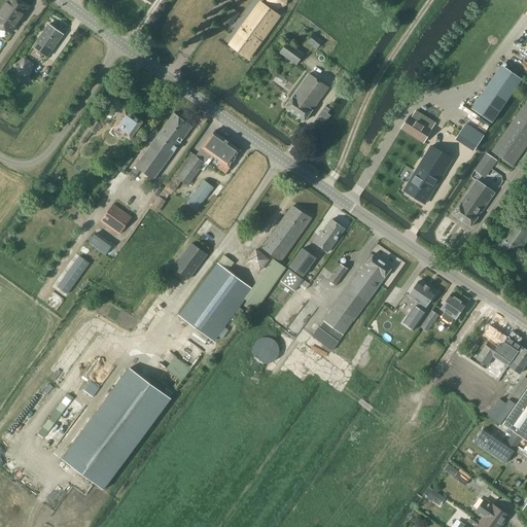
[(0,21),(12,31),(31,6),(23,0),(10,0),(0,14),(0,13),(0,21)]
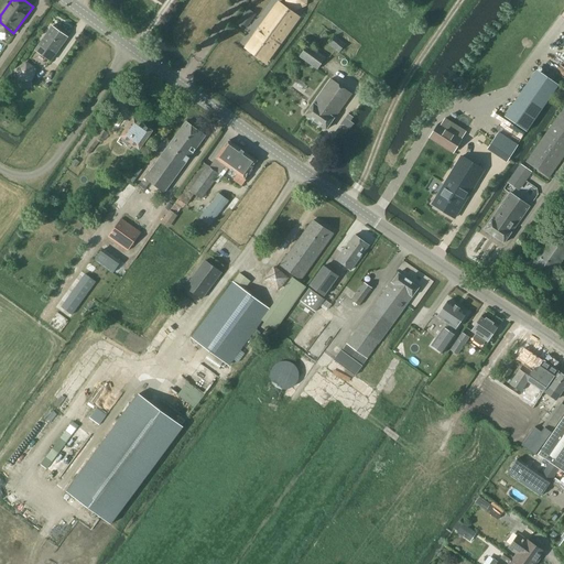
[(285,0),(285,3),(295,10),(307,6),(307,0),(285,0)]
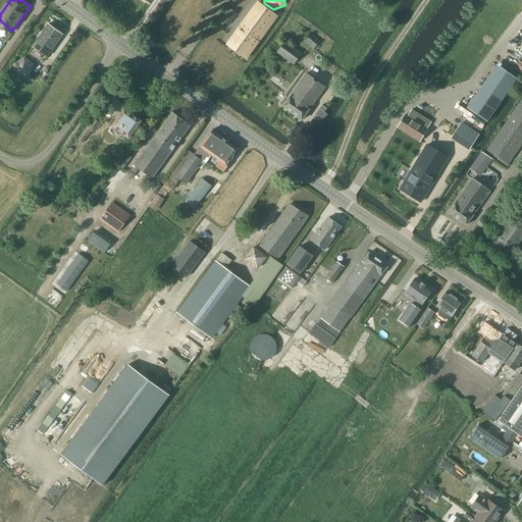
[(258,2),(227,44),(247,58),(277,16),(258,2)]
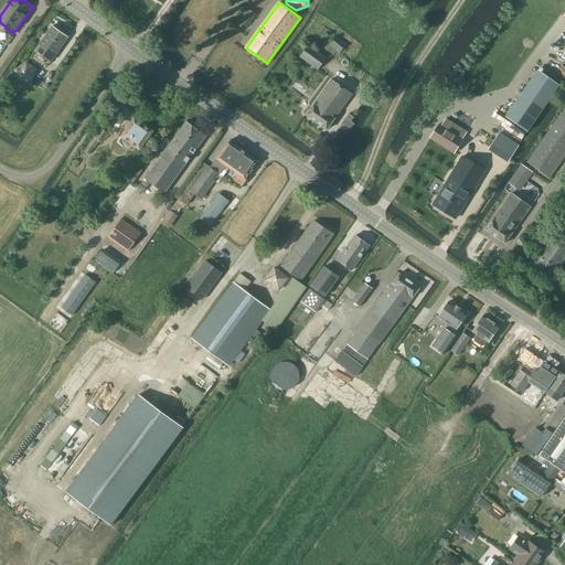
[(40,44),(35,51),(51,62),(68,38),(52,27),(40,44)]
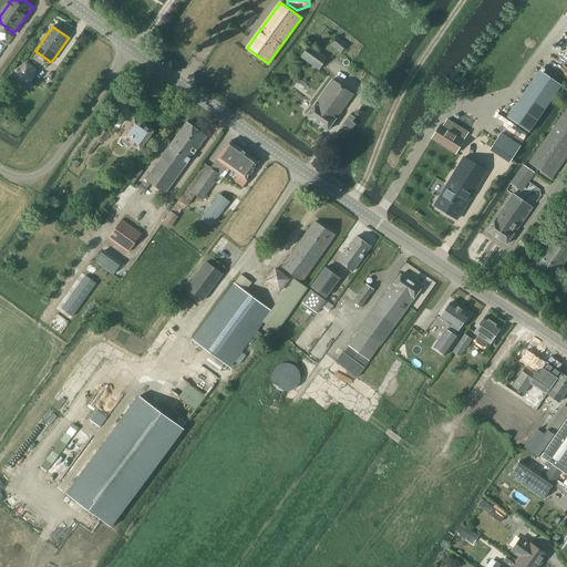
[(348,43),(327,28),(320,37),(341,52),(348,43)]
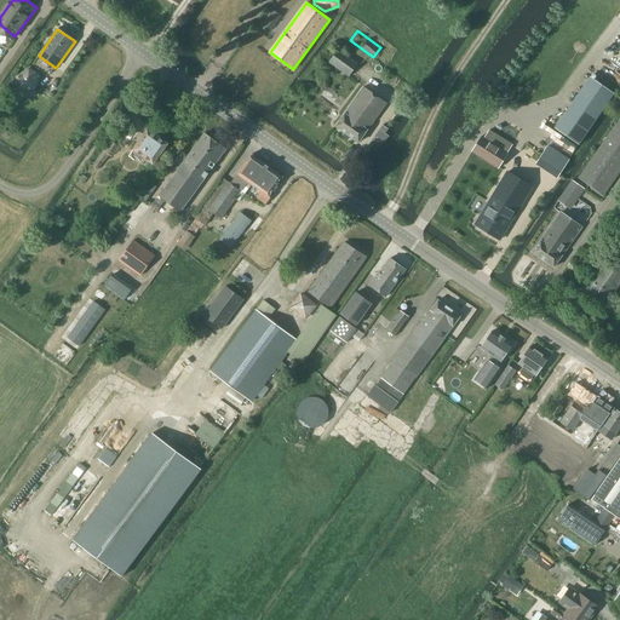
[(349,76),(359,64),(338,50),(329,62),(349,76)]
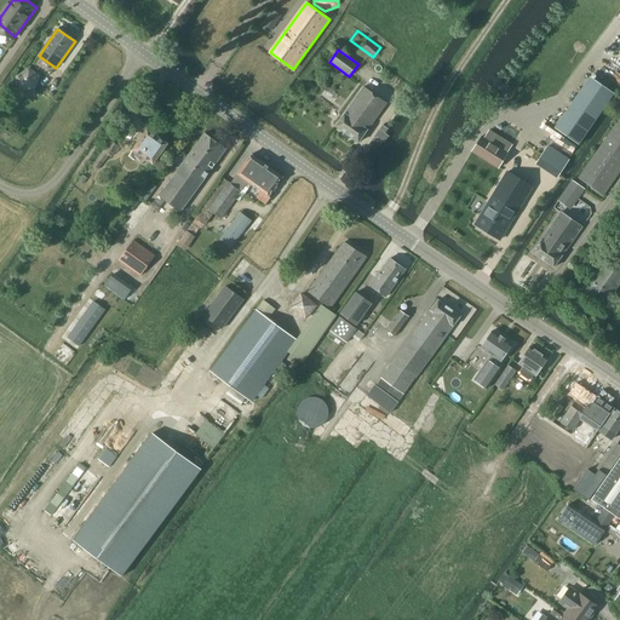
[(41,75),(29,67),(17,76),(22,90),(36,90),(41,75)]
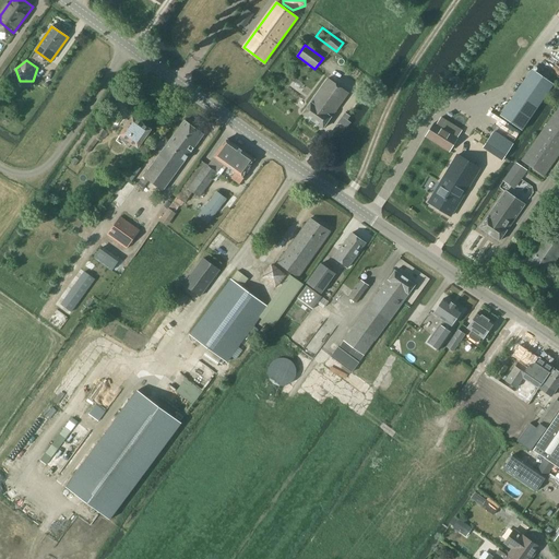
[(531,68),(499,114),(522,130),(555,84),(531,68)]
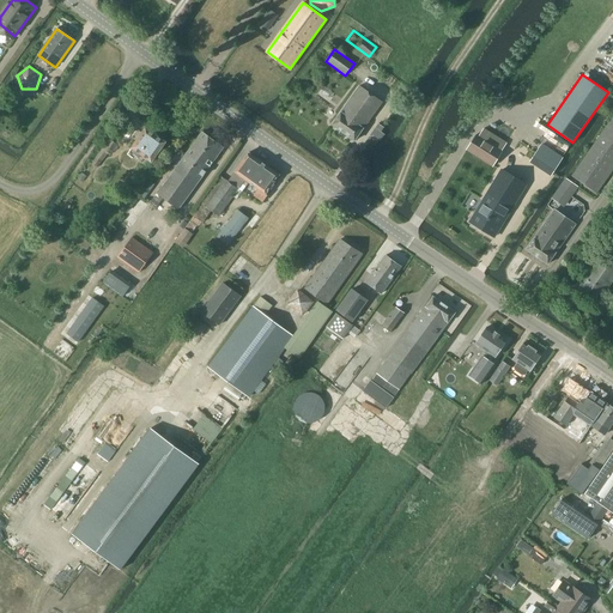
[(382,102),(360,86),(332,125),(354,141),(382,102)]
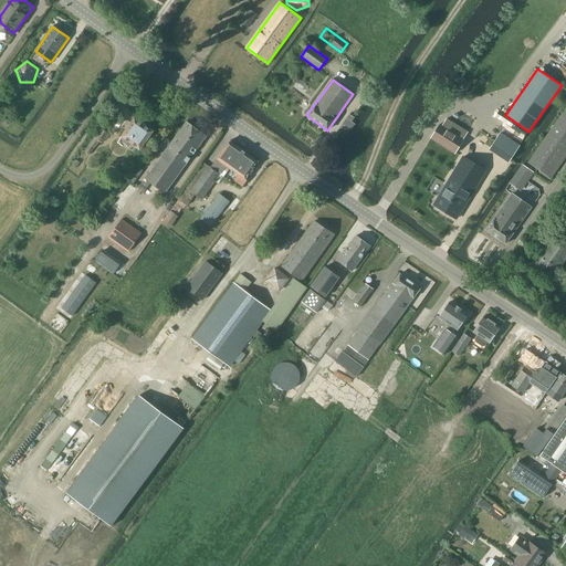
[(565,107),(528,163),(551,178),(565,156),(565,107)]
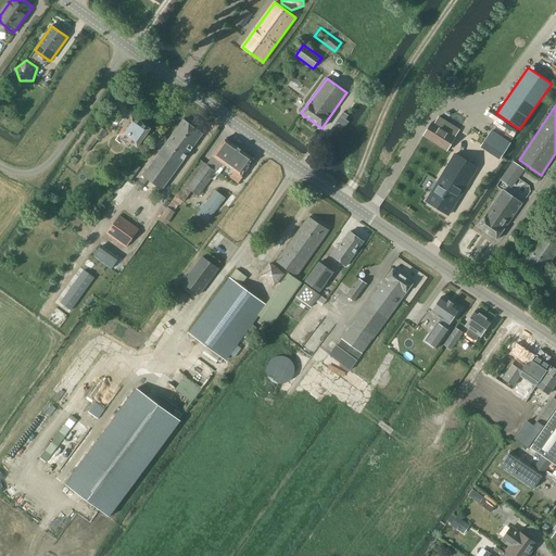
[(343,112),(337,122),(345,127),(349,122),(345,119),(349,116),(343,112)]
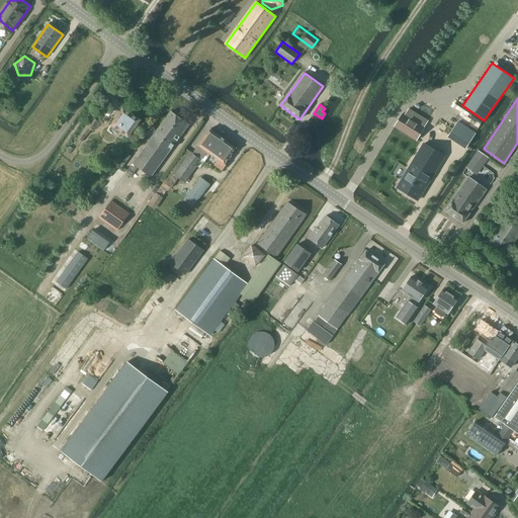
[(123,108),(111,124),(128,137),(140,120),(123,108)]
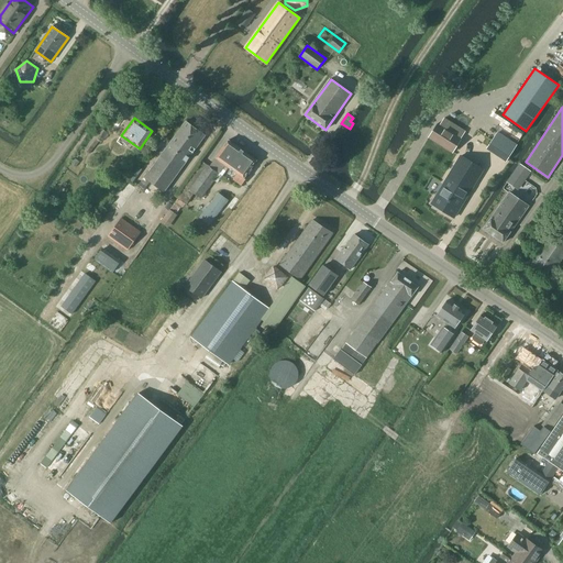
[(439,127),(434,124),(428,135),(453,151),(460,140),(465,131),(445,118),(439,127)]
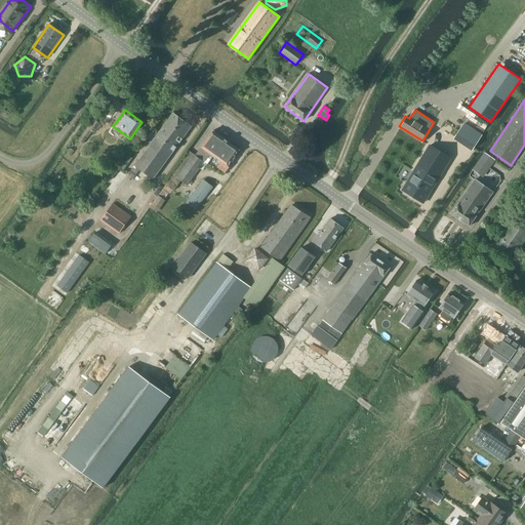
[(173,113),(135,166),(129,174),(134,178),(140,170),(153,179),(192,126),(173,113)]
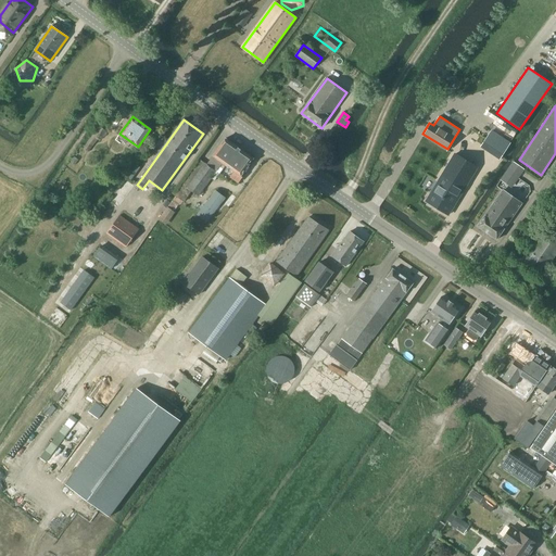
[(108,131),(100,126),(83,149),(88,152),(98,139),(100,141),(108,131)]
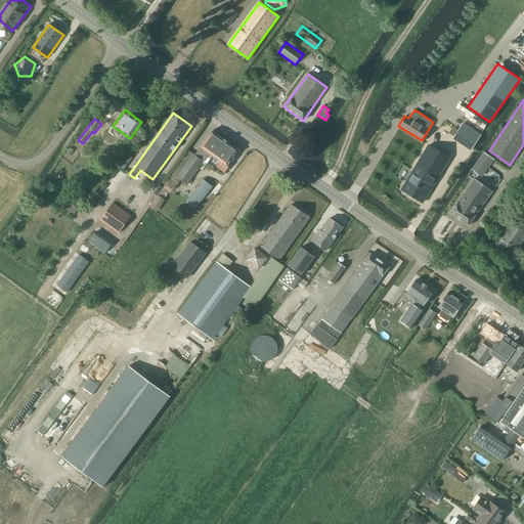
[(452,138),(471,150),(481,134),(463,122),(452,138)]
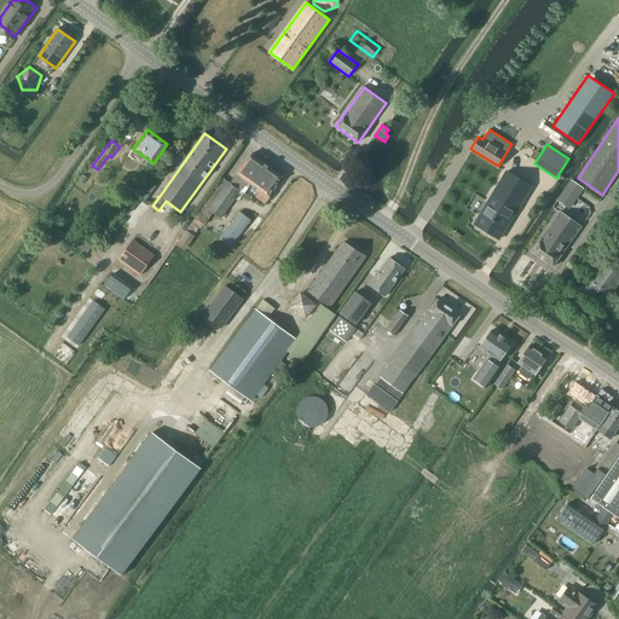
[(221,177),(194,217),(196,219),(187,231),(186,230),(175,246),(185,252),(196,237),(194,236),(200,227),(201,229),(204,224),(206,225),(214,213),(220,218),(235,198),(238,201),(244,194),(252,185),(260,191),(256,197),(265,203),(270,197),(267,196),(282,177),(252,154),(231,183),(221,177)]
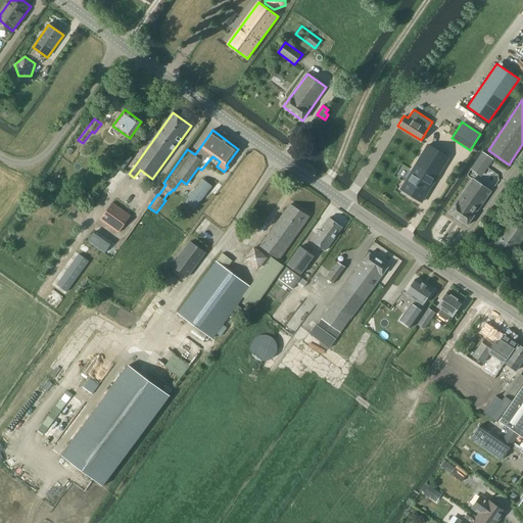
[(401,189),(422,202),(448,159),(427,146),(415,167),(401,189)]
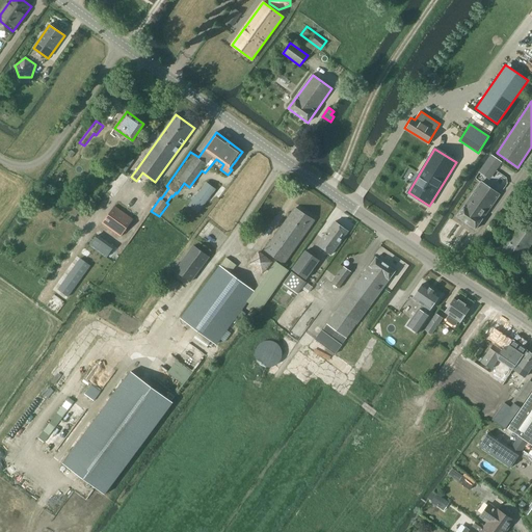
[(490,154),(479,171),(489,179),(501,161),(490,154)]
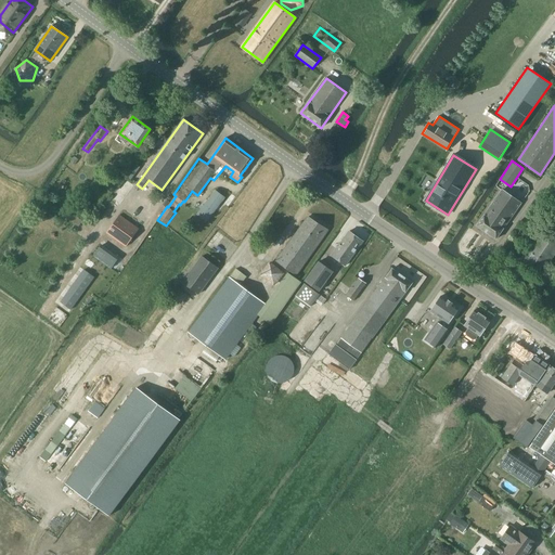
[(521,204),(502,190),(477,227),(495,240),(521,204)]
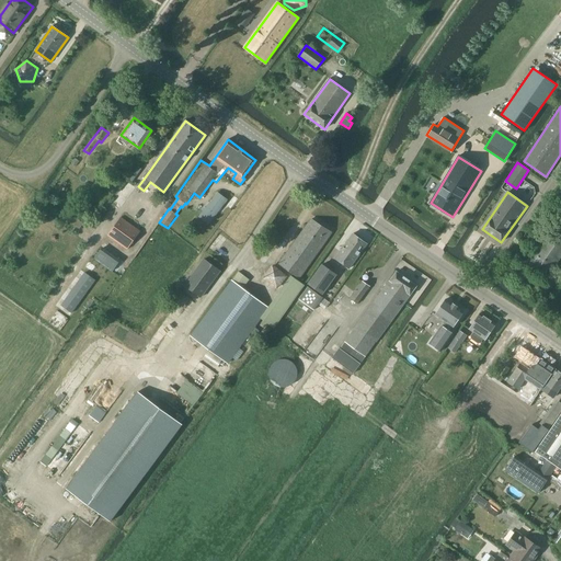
[(199,218),(208,225),(226,199),(217,193),(199,218)]
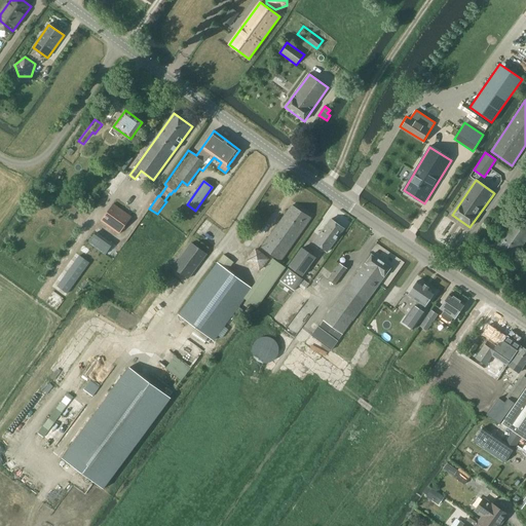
[(102,221),(119,233),(132,217),(113,204),(102,221)]
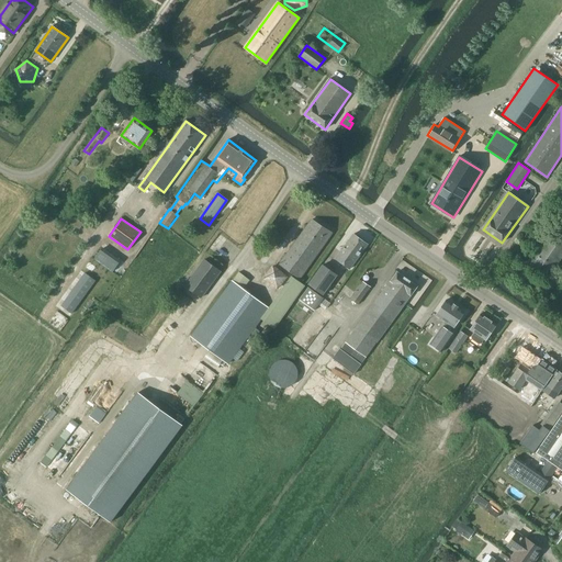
[(280,266),(301,280),(333,233),(312,220),(280,266)]
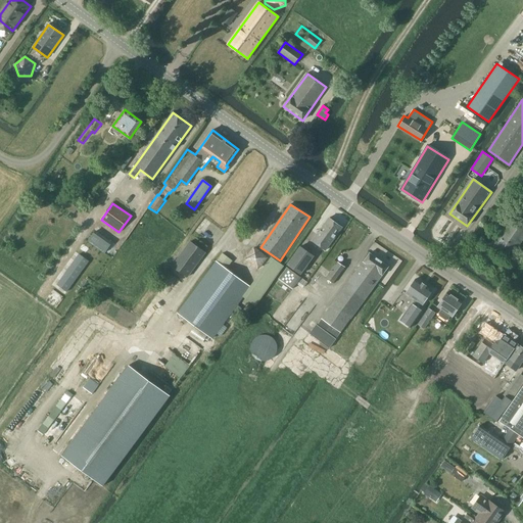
[(522,239),(522,219),(515,214),(492,245),(510,258),(522,239)]
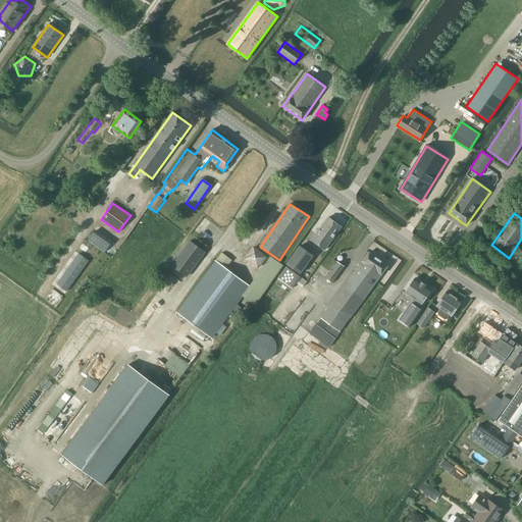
[(328,217),(312,241),(325,250),(342,227),(328,217)]
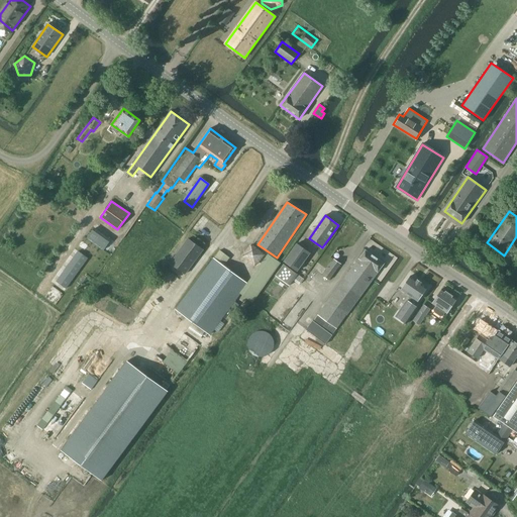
[(485,225),(492,230),(496,224),(489,220),(485,225)]
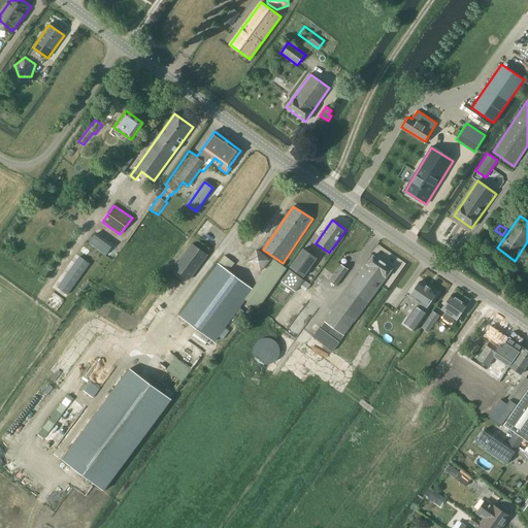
[(192,243),(172,268),(189,281),(208,256),(192,243)]
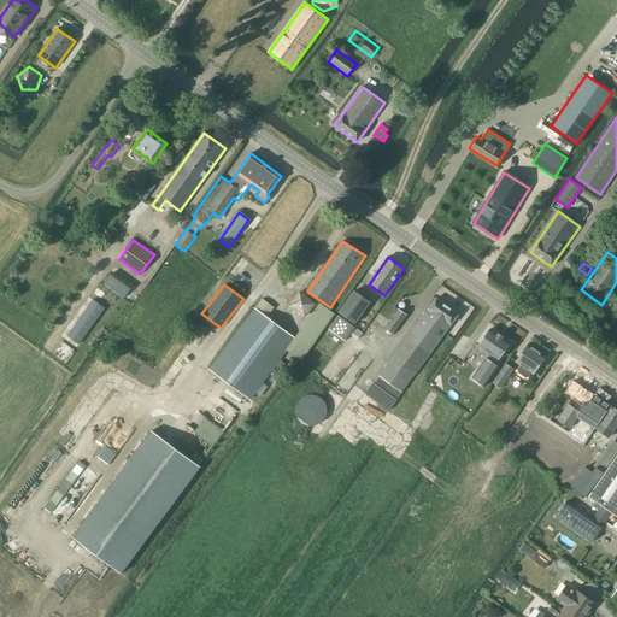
[(354,289),(338,312),(356,324),(371,301),(354,289)]
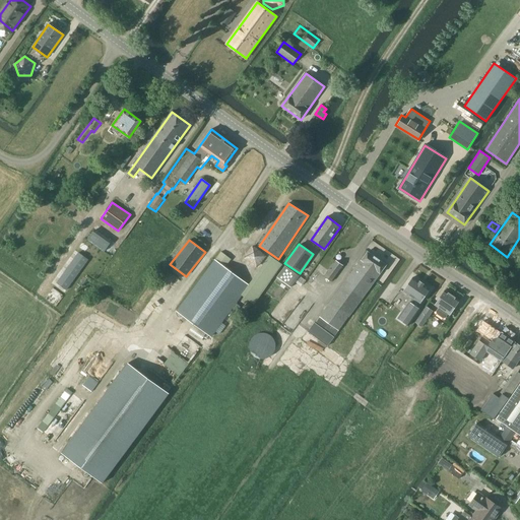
[(244,257),(257,268),(266,255),(253,245),(244,257)]
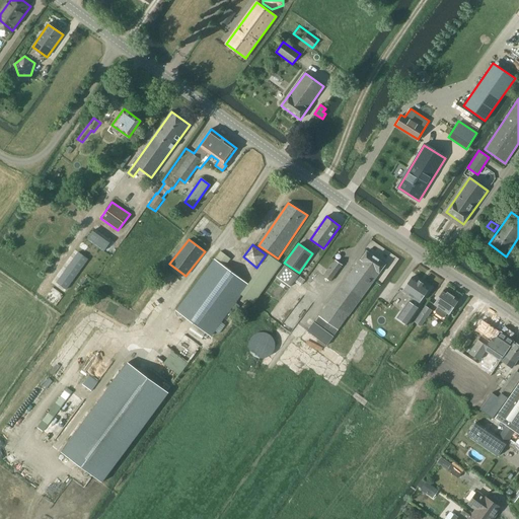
[(78,251),(56,282),(67,289),(88,258),(78,251)]
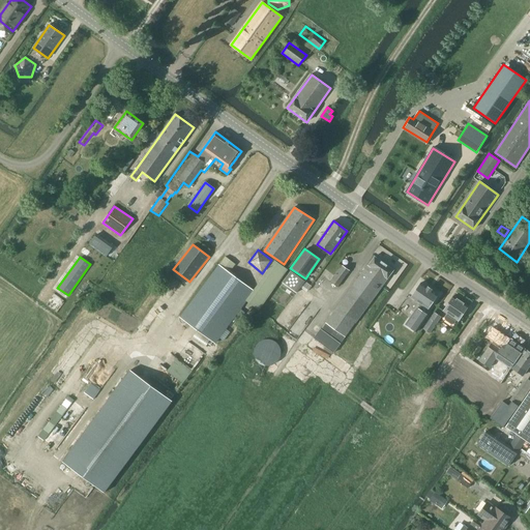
[(321,328),(314,337),(307,347),(346,375),(352,366),(334,353),(341,344),(345,336),(394,270),(375,257),(326,323),(329,325),(325,331),(321,328)]
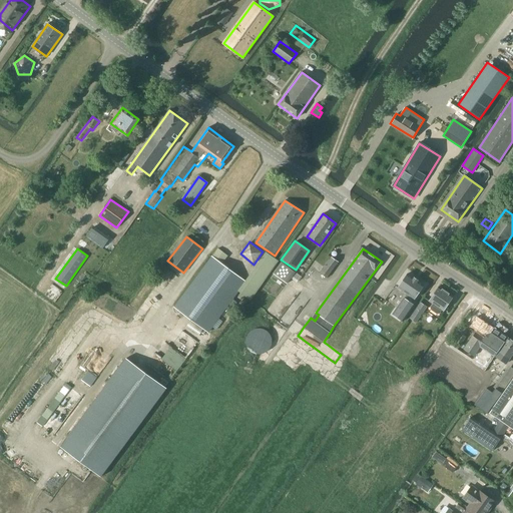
[(279,262),(267,251),(244,281),(237,291),(250,300),(279,262)]
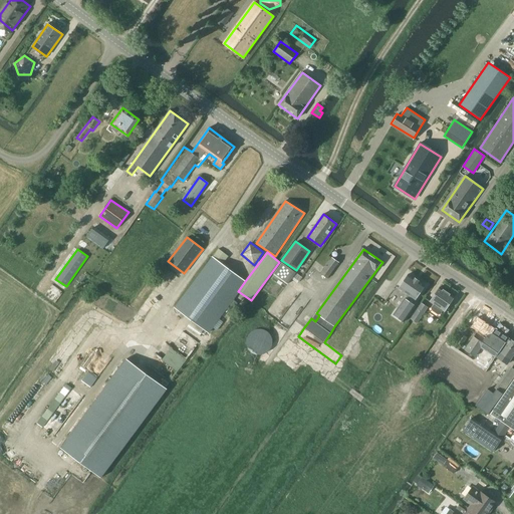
[(213,256),(176,306),(209,331),(238,291),(245,281),(213,256)]
